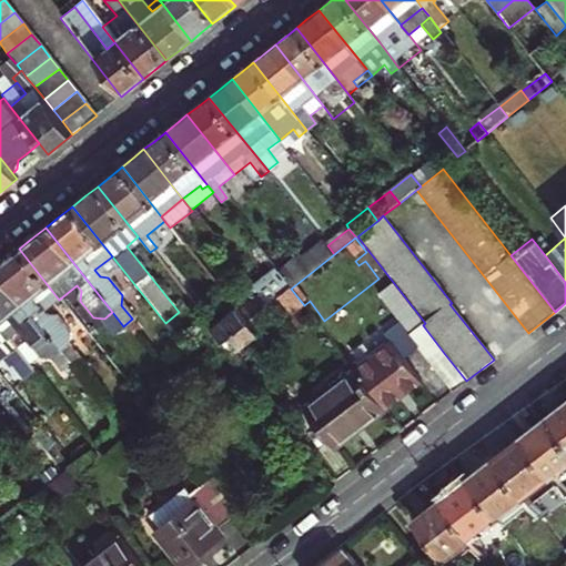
[(305,263),(312,272),(334,254),(327,245),(325,243),(303,261),(305,263)]
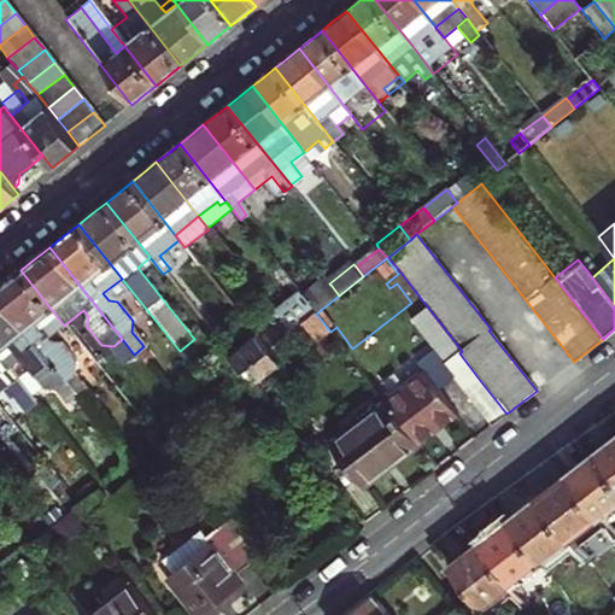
[(46,340),(64,326),(21,270),(9,280),(0,286),(0,303),(77,400),(80,403),(89,394),(76,378),(77,368),(62,349),(51,346),(46,340)]
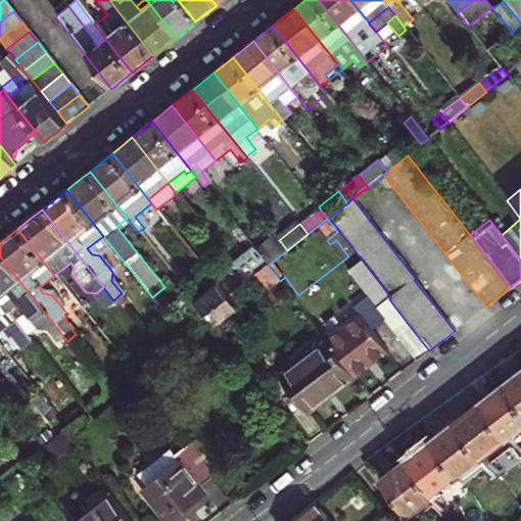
[(336,240),(340,236),(337,232),(327,240),(330,244),(336,240)]
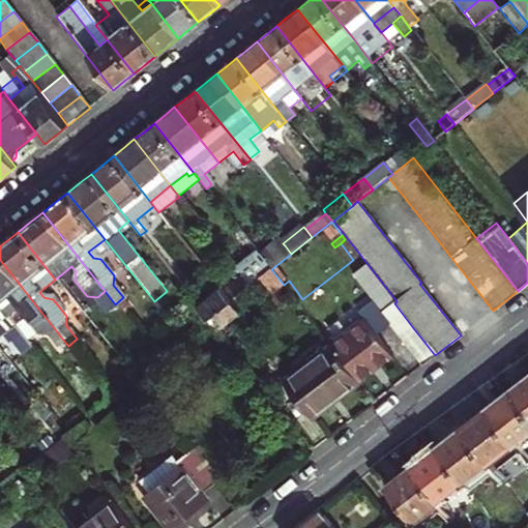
[(270,270),(271,269),(291,254),(285,245),(264,261),(270,270)]
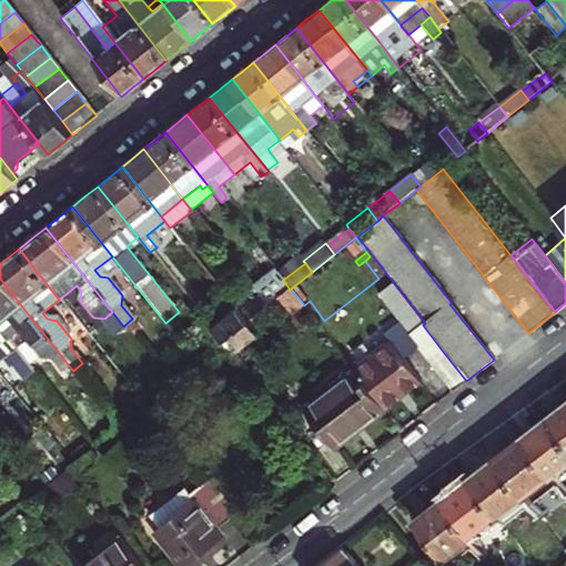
[(260,297),(268,307),(281,296),(290,290),(283,280),(273,269),(251,286),(260,297)]
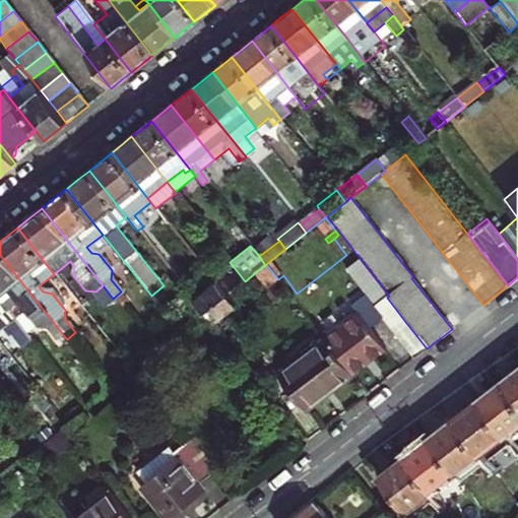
[(0,303),(7,312),(21,300),(25,305),(24,314),(38,330),(47,330),(57,343),(65,337),(0,255),(0,303)]
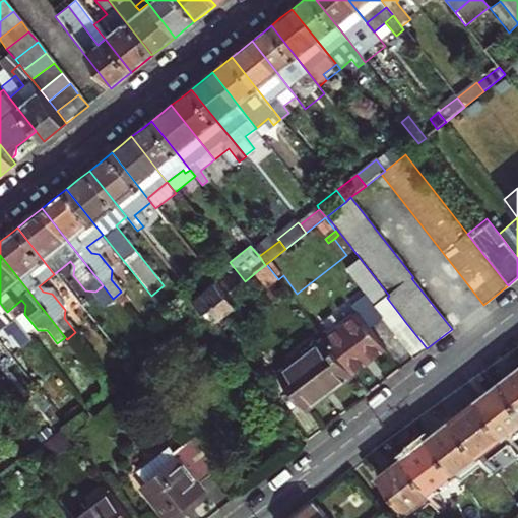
[(354,315),(324,339),(351,375),(374,357),(389,344),(375,327),(383,321),(412,360),(427,348),(406,323),(387,298),(358,260),(346,269),(368,298),(350,310),(354,315)]
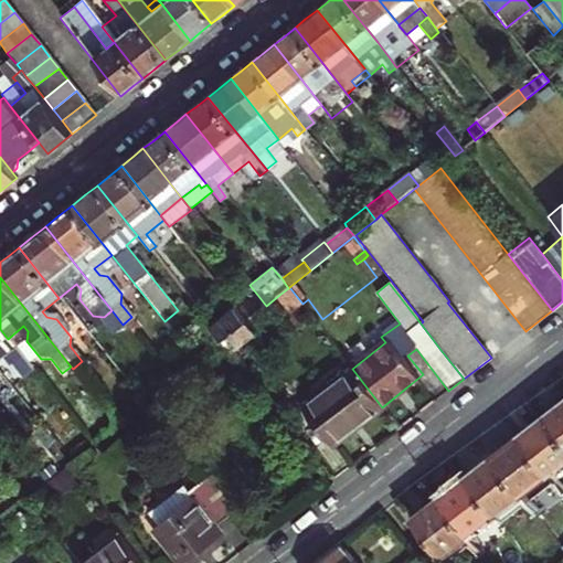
[(289,287),(288,288),(279,295),(293,311),(303,304),(289,287)]
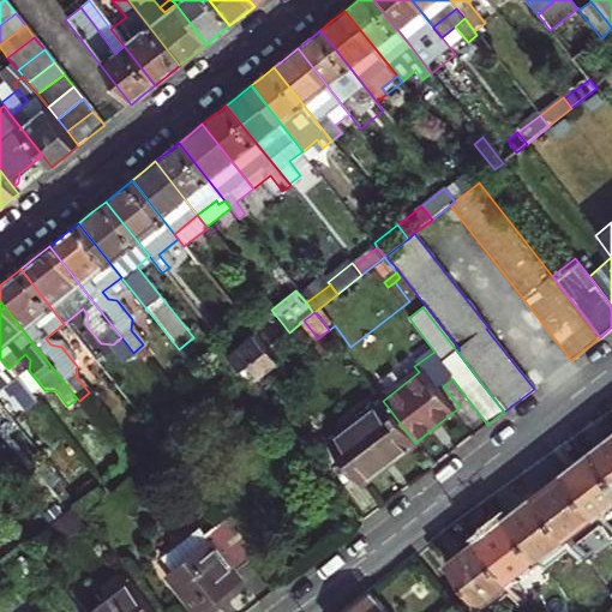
[(289,333),(281,322),(258,341),(265,351),(289,333)]
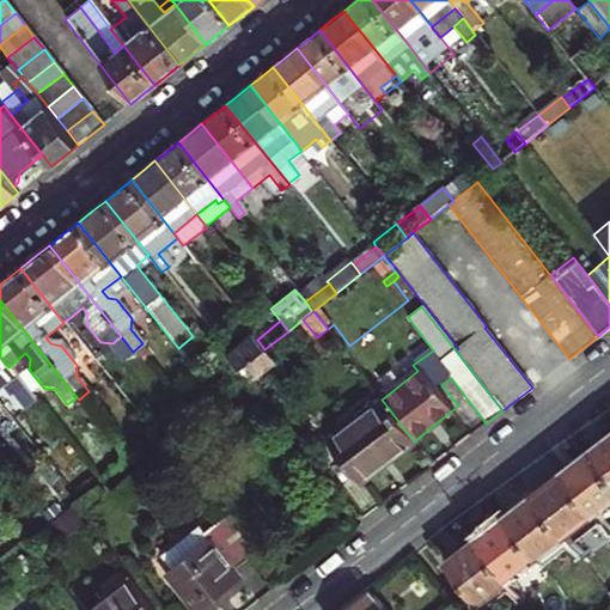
[(227,354),(250,383),(275,363),(264,349),(252,335),(227,354)]
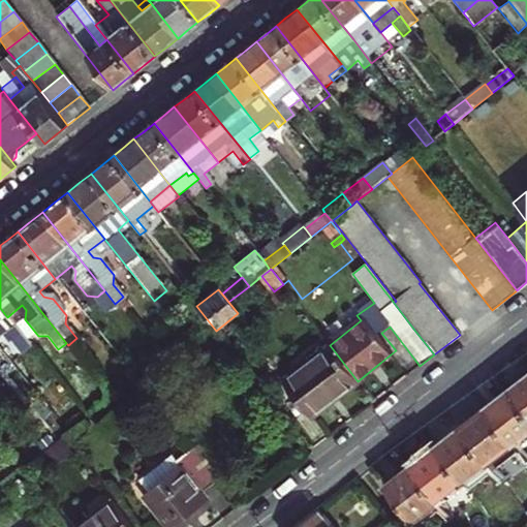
[(19,355),(30,346),(7,317),(0,308),(0,337),(6,344),(8,343),(19,355)]
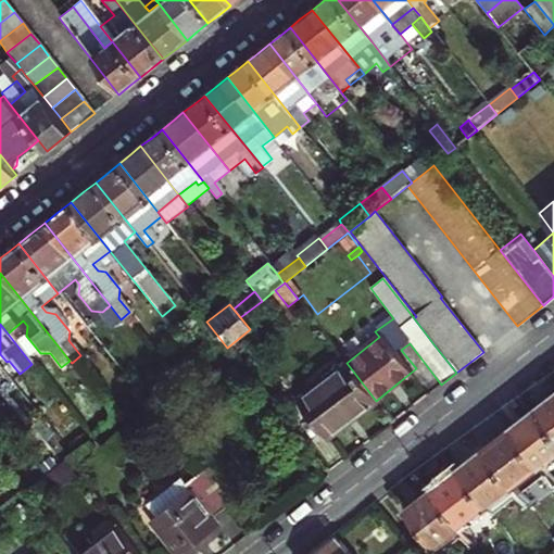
[(376,401),(347,363),(296,403),(326,441),(340,429),(376,401)]
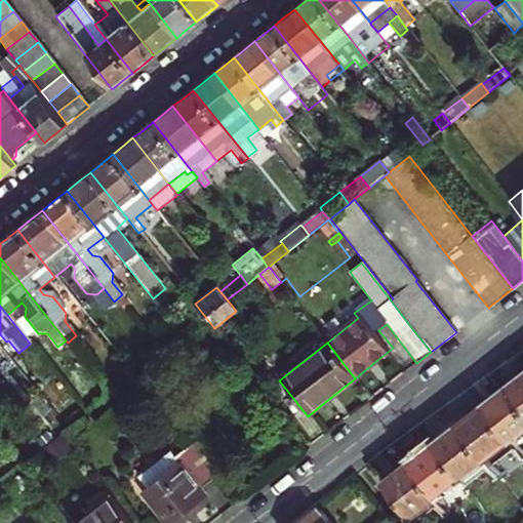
[(37,353),(30,344),(18,353),(26,362),(37,353)]
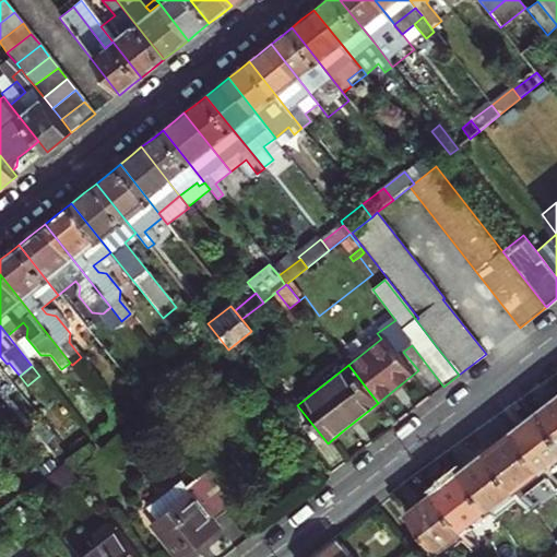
[(25,422),(34,414),(16,392),(8,400),(25,422)]
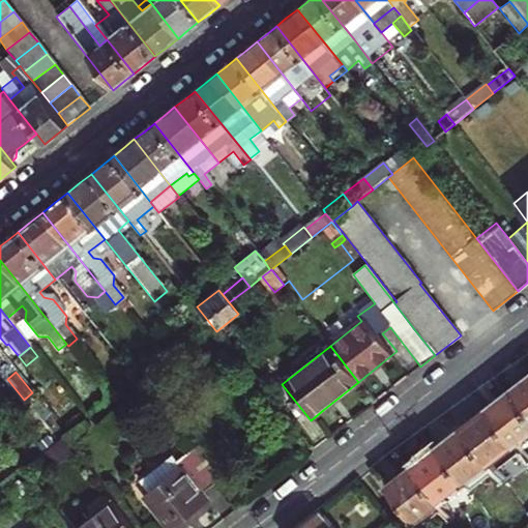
[(527,375),(524,379),(509,389),(527,413),(527,375)]
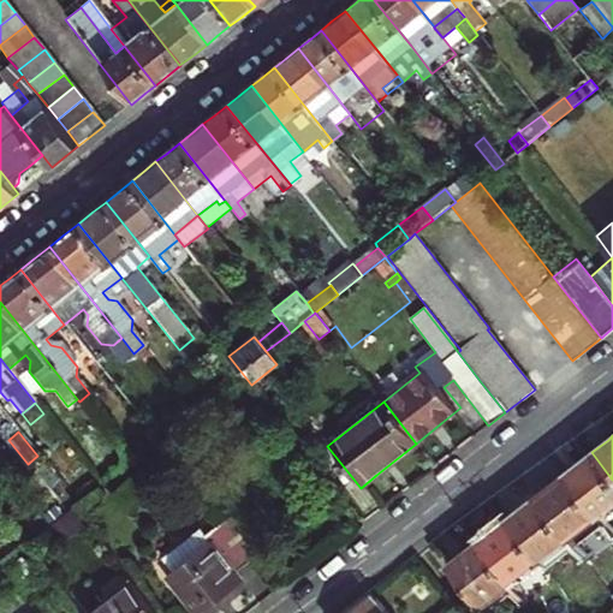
[(596,517),(612,503),(612,480),(591,452),(578,463),(564,475),(596,517)]
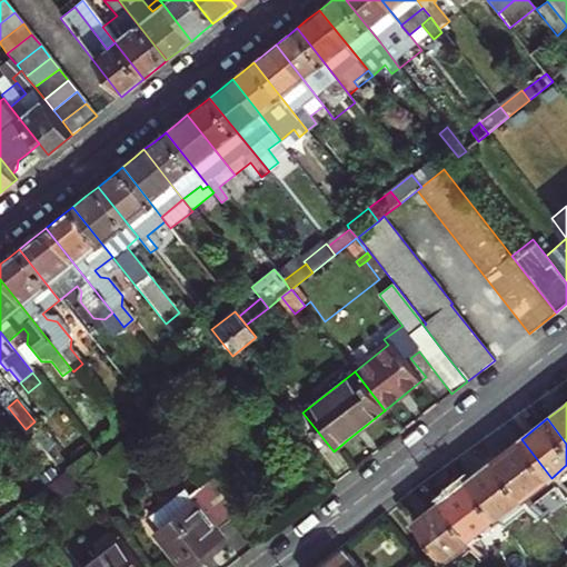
[(45,434),(35,421),(26,429),(36,441),(45,434)]
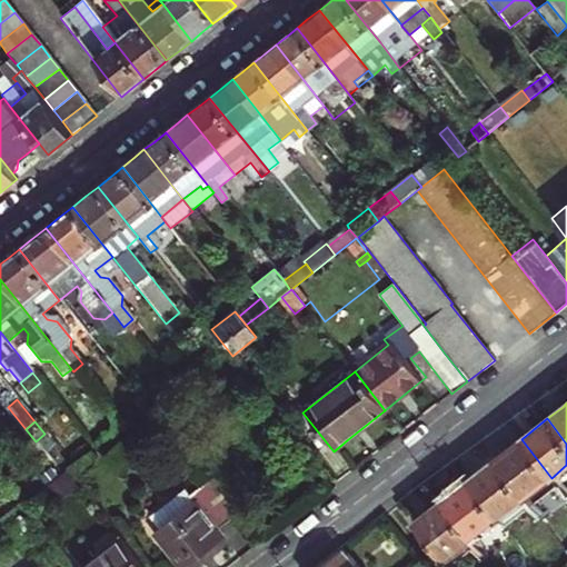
[(525,498),(551,478),(521,439),(508,449),(495,459),(525,498)]
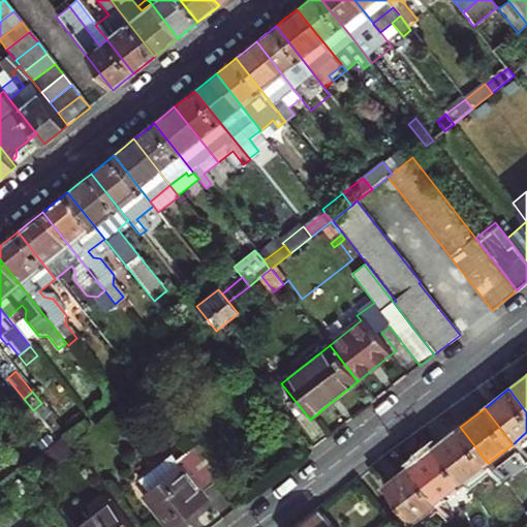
[(488,463),(460,427),(447,436),(436,446),(464,482),(488,463)]
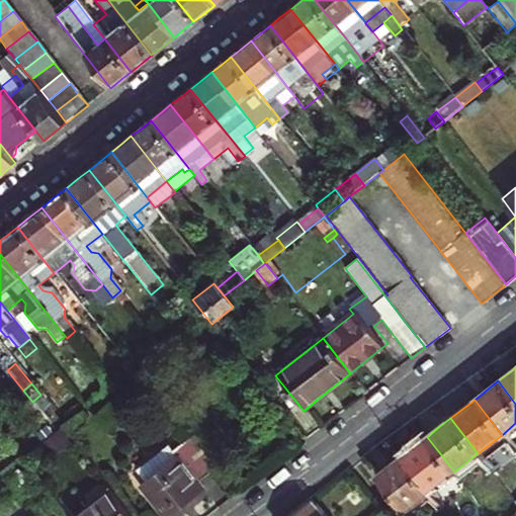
[(515,423),(502,435),(508,443),(515,436),(515,423)]
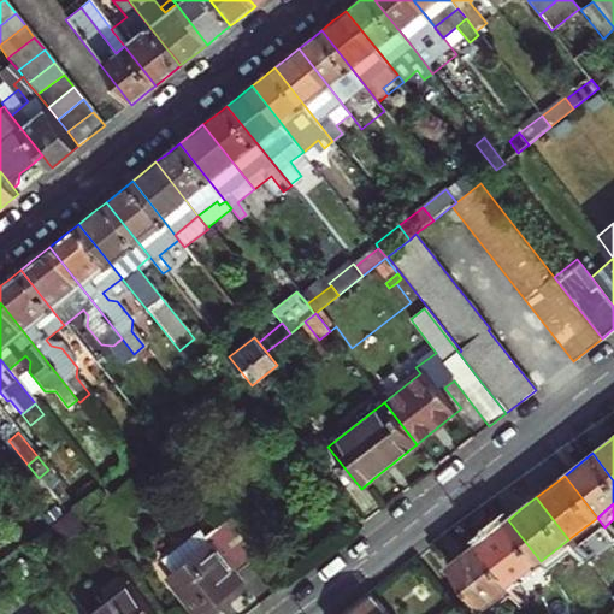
[(86,527),(71,508),(46,529),(60,547),(86,527)]
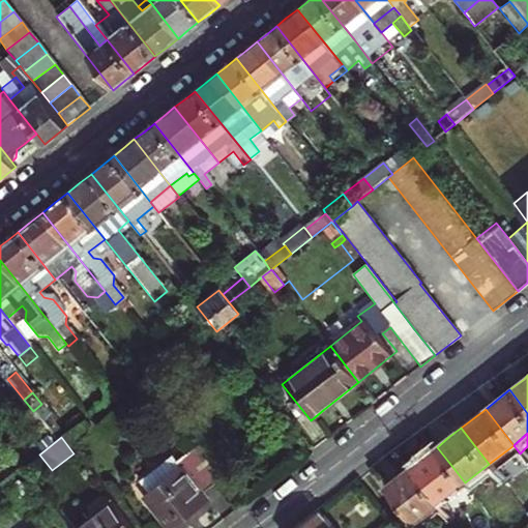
[(514,445),(489,464),(496,471),(520,453),(514,445)]
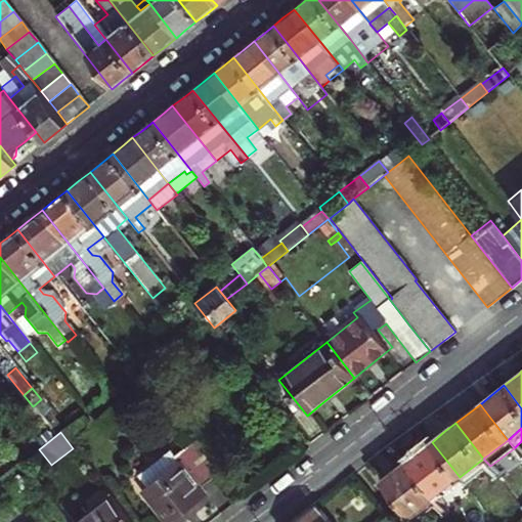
[(460,477),(432,442),(419,451),(407,461),(435,496),(460,477)]
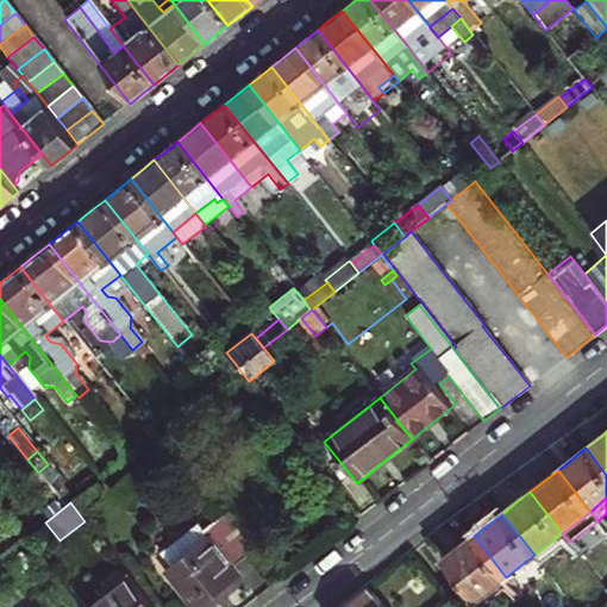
[(217,517),(163,561),(169,569),(223,526),(217,517)]
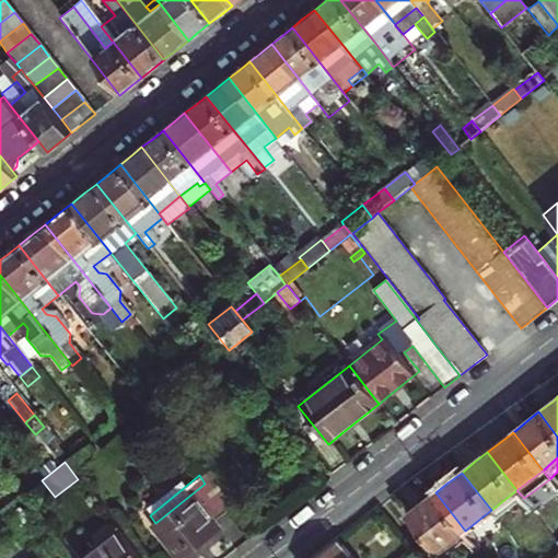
[(214,475),(205,484),(155,523),(152,526),(177,557),(183,557),(199,544),(218,529),(212,522),(236,502),(214,475)]
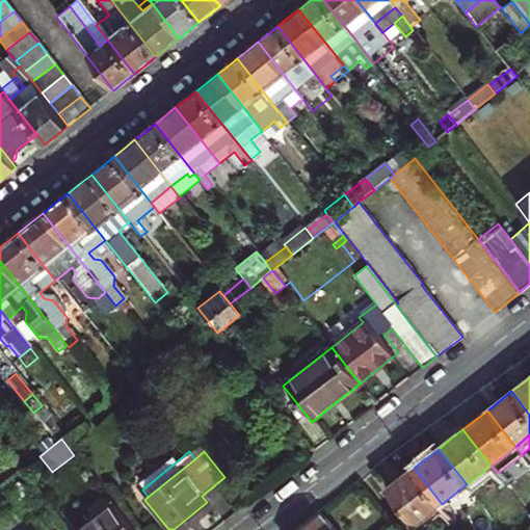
[(491,466),(467,484),(473,492),(498,473),(491,466)]
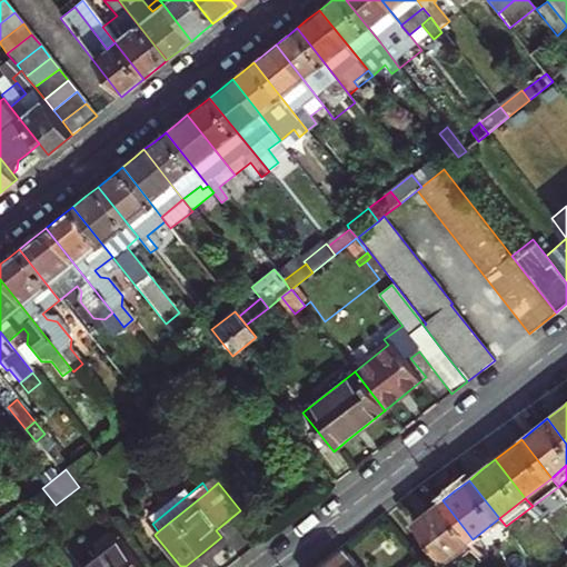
[(443,563),(473,539),(443,500),(418,519),(413,524),(443,563)]
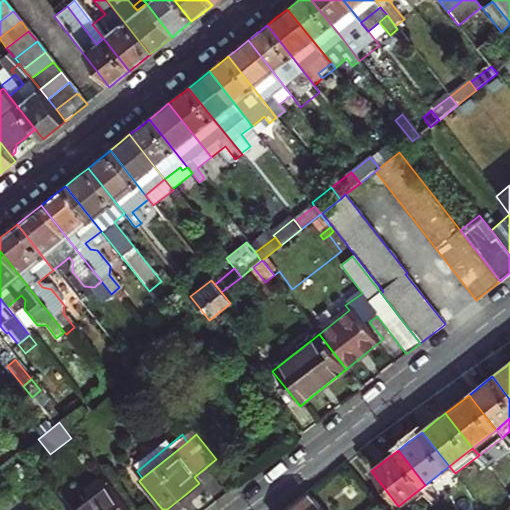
[(449,466),(425,485),(431,493),(455,473),(449,466)]
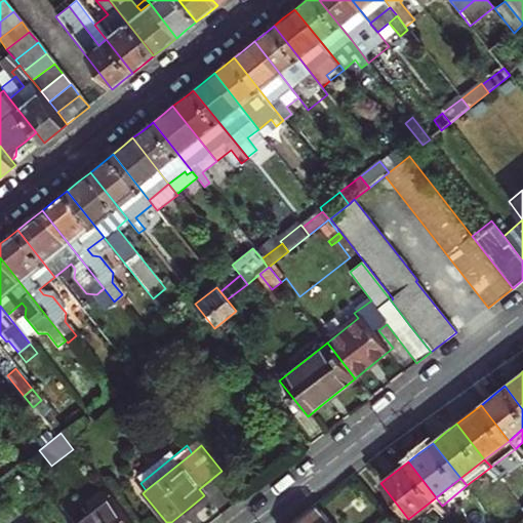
[(419,522),(442,506),(436,497),(408,519),(411,522),(419,522)]
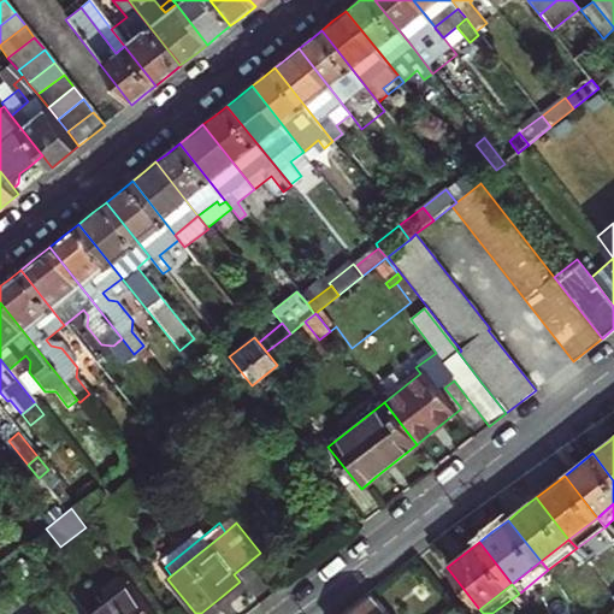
[(152,613),(130,585),(93,613),(152,613)]
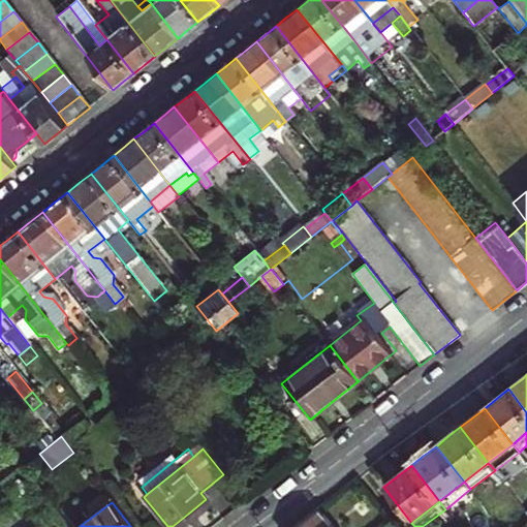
[(330,526),(318,512),(300,526),(330,526)]
